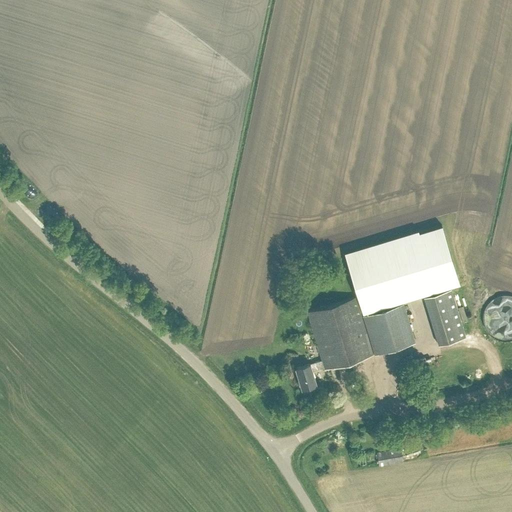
[(442,224),(346,253),(363,310),(459,282),(442,224)]
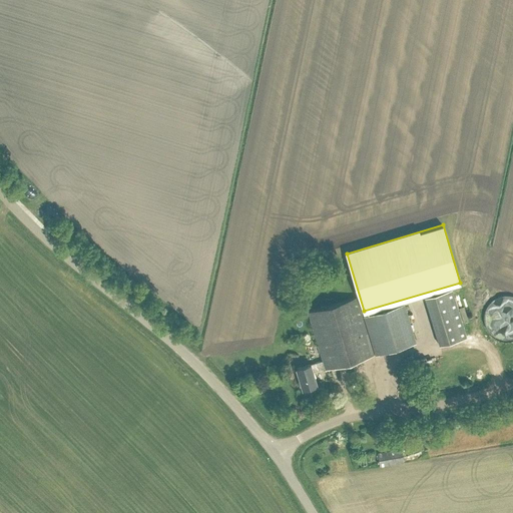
[(450,290),(423,298),(438,347),(465,338),(450,290)]
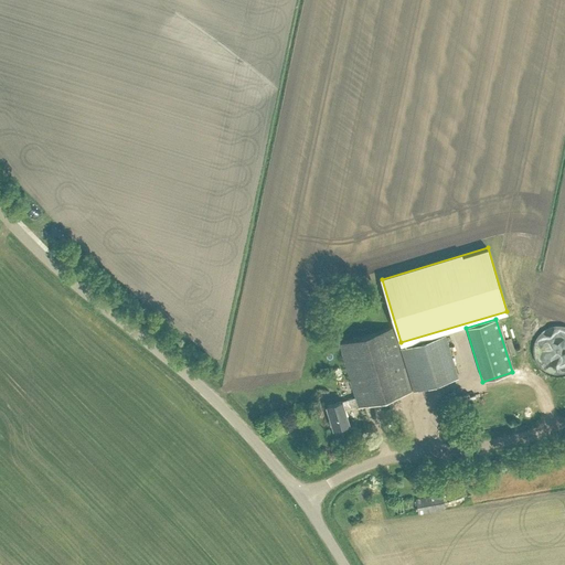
[(401,347),(394,326),(339,342),(358,396),(327,406),(333,429),(351,424),(347,409),(359,405),(360,407),(411,391),(458,375),(445,333),(401,347)]
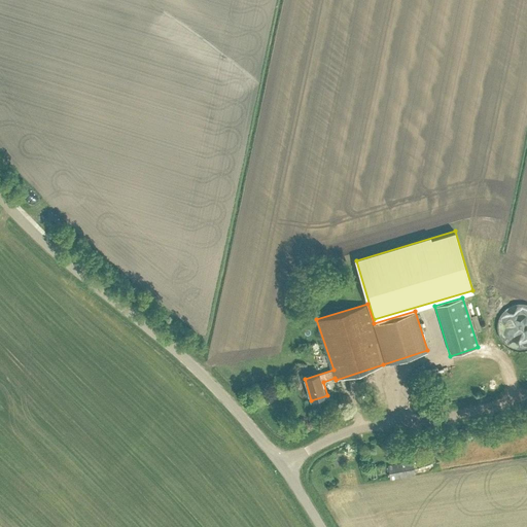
[(512,312),(508,344),(526,345),(526,316),(517,316),(518,312),(512,312)]
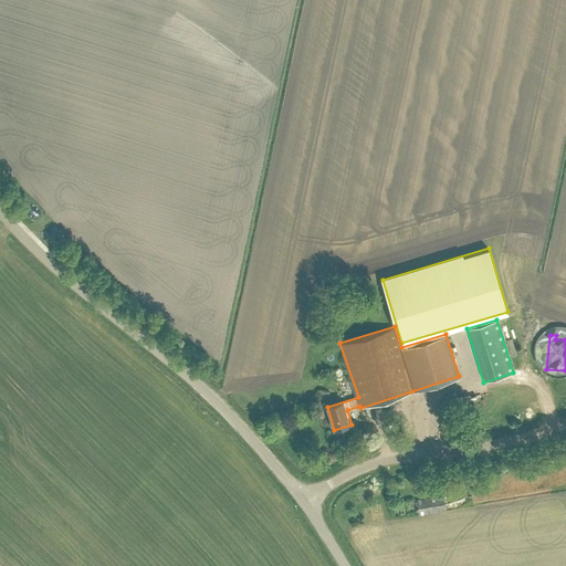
[(419,513),(446,509),(442,494),(416,500),(419,513)]
